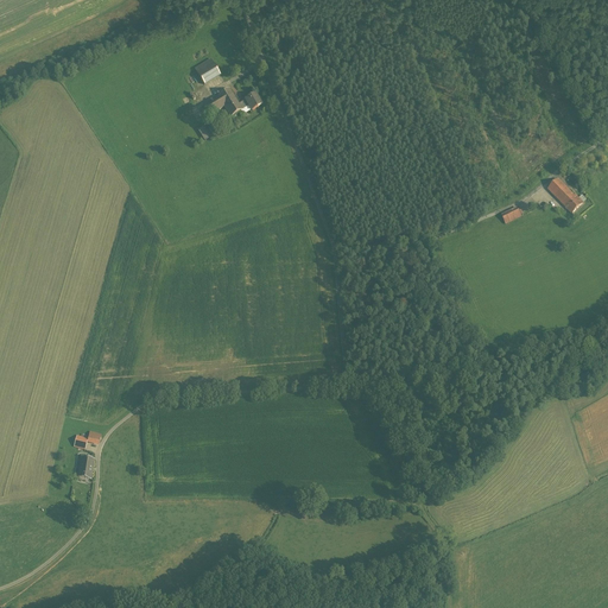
[(251,54),(242,57),(246,65),(253,62),(251,58),(251,57),(252,57),(251,54)]
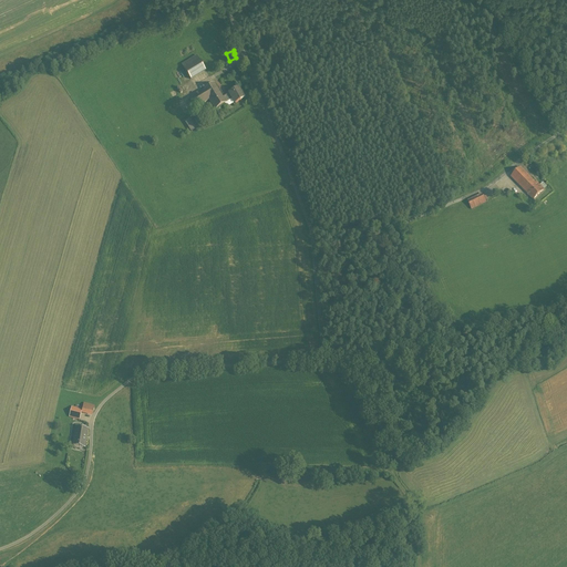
[(197,57),(182,65),(183,66),(191,80),(206,70),(197,57)]
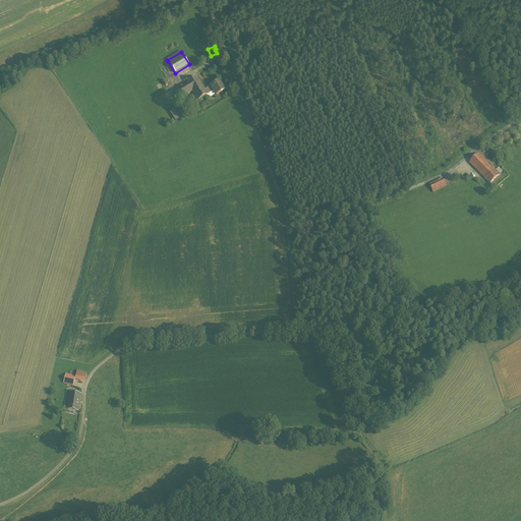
[(205,90),(196,76),(186,82),(186,83),(192,92),(197,101),(208,95),(205,90)]
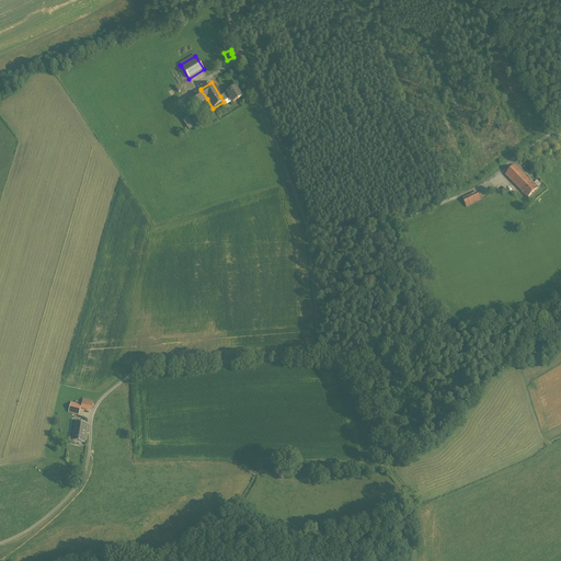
[(241,96),(236,87),(226,92),(227,93),(220,96),(224,102),(229,98),(232,102),(241,96)]
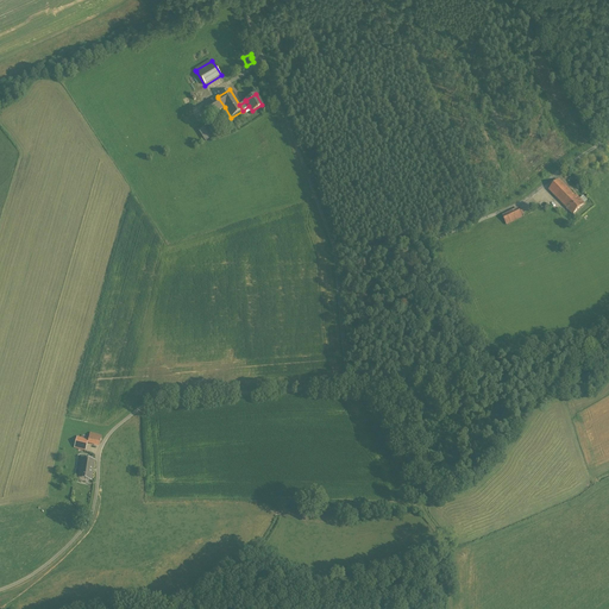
[(218,98),(205,106),(211,115),(225,107),(218,98)]
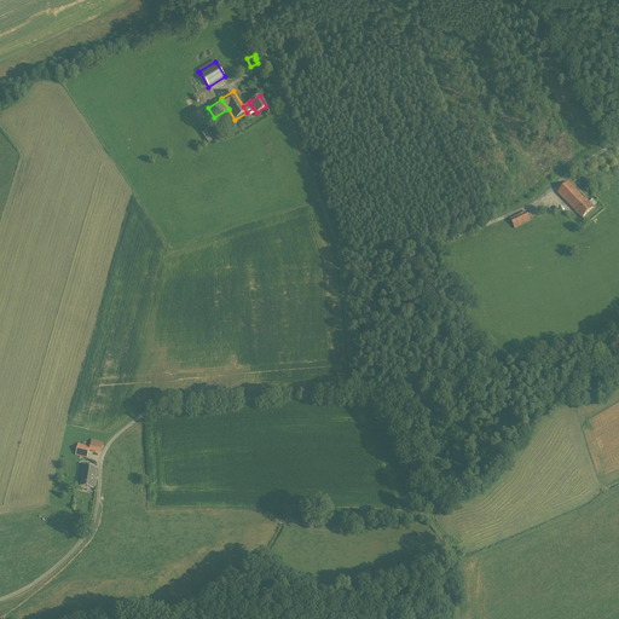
[(208,129),(202,133),(208,143),(214,139),(208,129)]
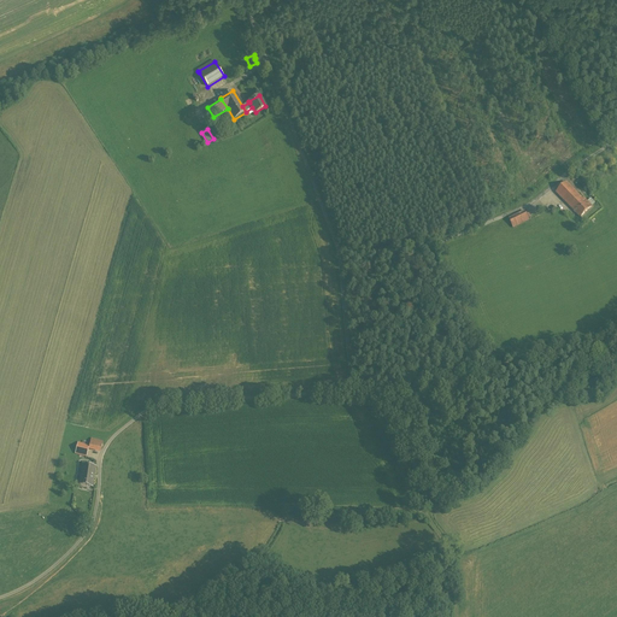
[(592,206),(568,182),(557,193),(581,217),(592,206)]
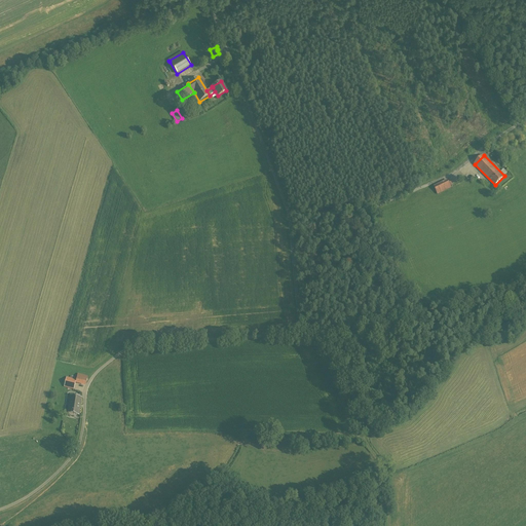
[(448,180),(434,187),(437,194),(451,187),(451,186),(449,183),(448,180)]
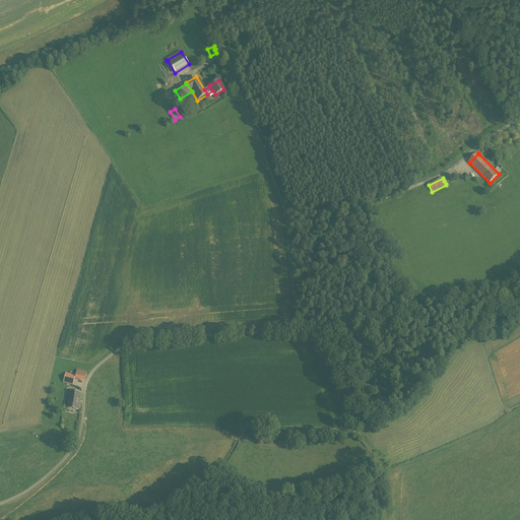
[(75,376),(74,379),(84,381),(86,373),(77,371),(75,376)]
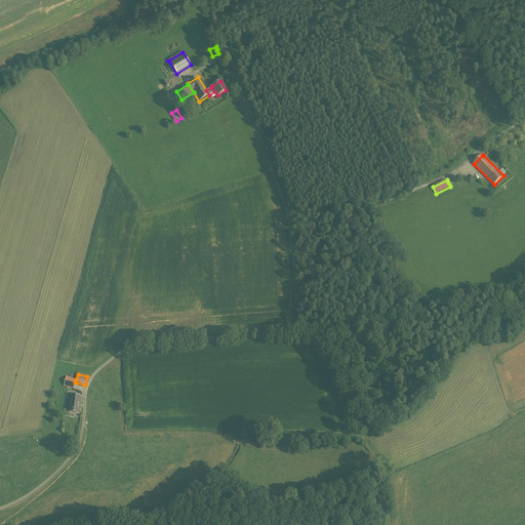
[(68,387),(74,389),(75,382),(76,379),(67,377),(64,387),(68,387)]
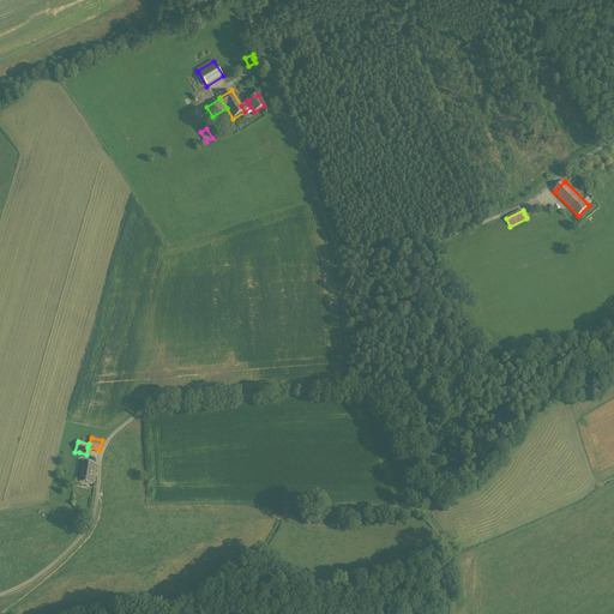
[(95,464),(83,462),(79,482),(91,485),(95,464)]
